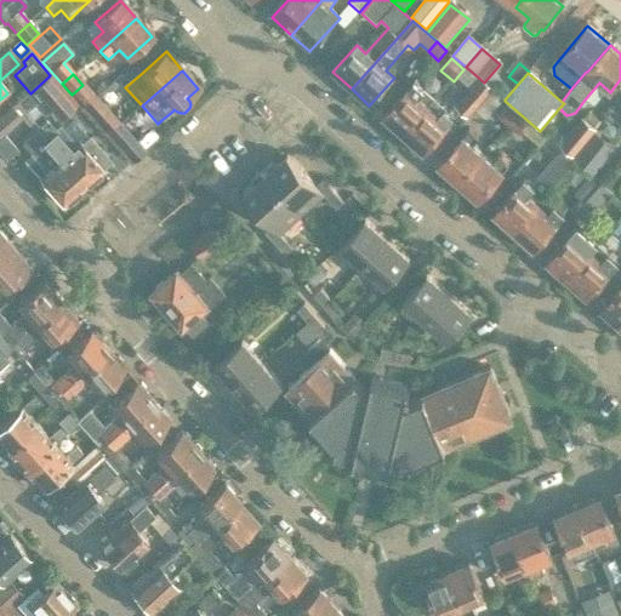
[(30,93),(11,110),(21,121),(22,120),(34,135),(40,130),(28,115),(40,104),(56,121),(74,106),(49,77),(30,93)]
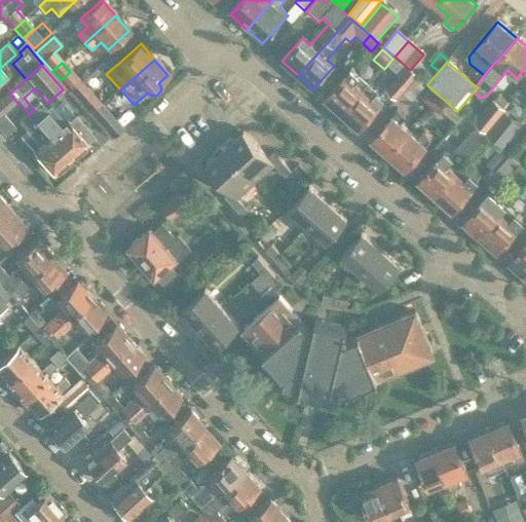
[(403,94),(417,77),(407,67),(384,91),(396,102),(403,94)]
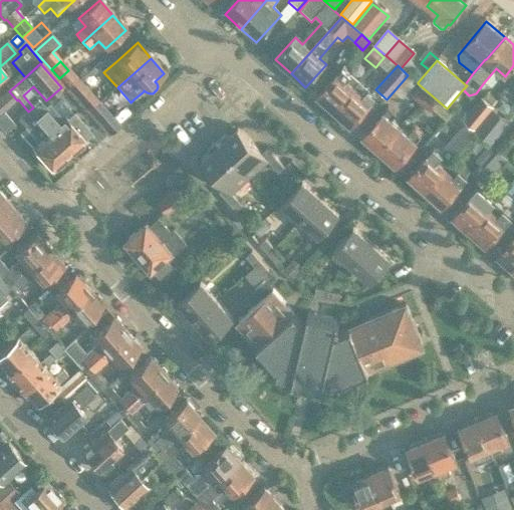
[(359,84),(351,77),(343,69),(318,98),(334,112),(359,84)]
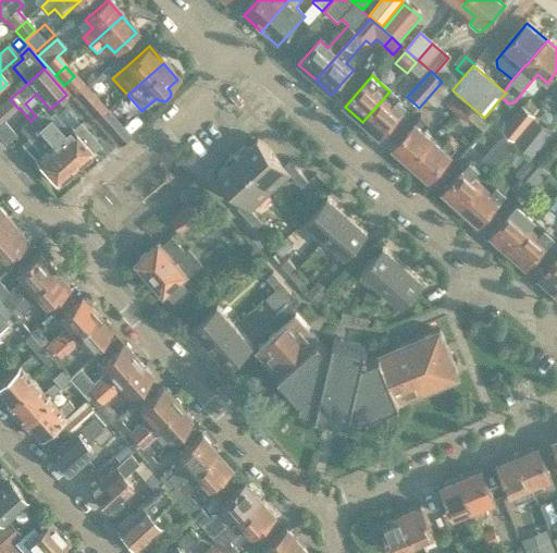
[(452,90),(443,83),(442,82),(426,99),(436,108),(452,90)]
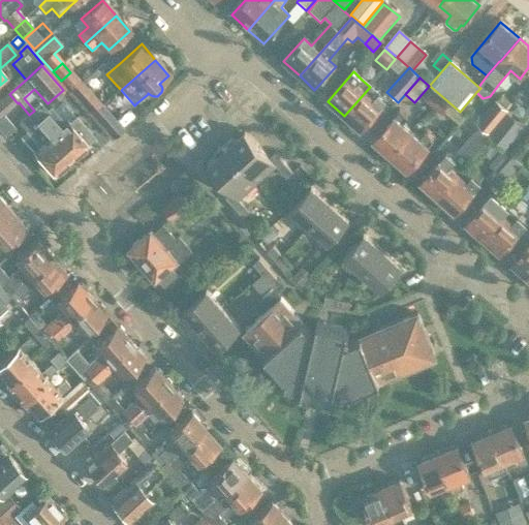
[(386,102),(371,87),(370,87),(344,116),(361,131),(386,102)]
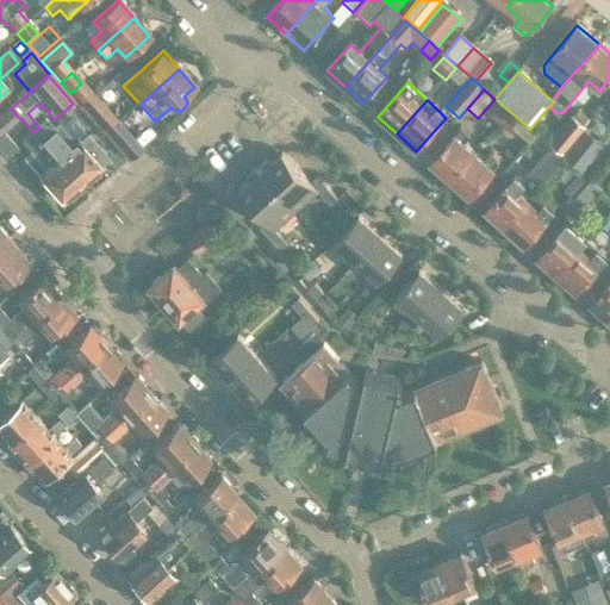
[(103,136),(118,123),(100,104),(88,114),(103,130),(100,132),(103,136)]
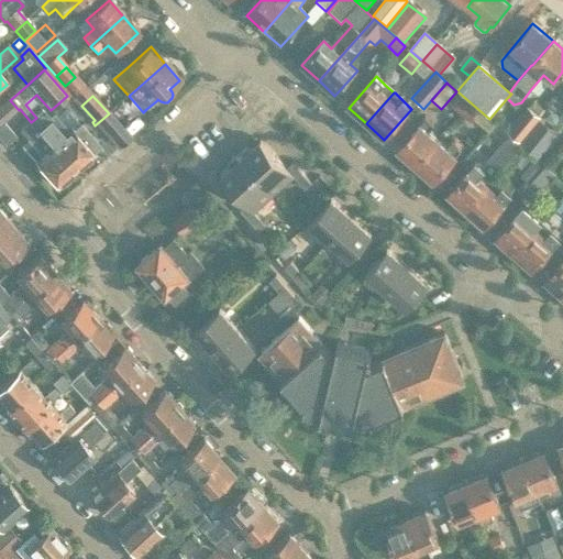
[(470,103),(468,103),(460,96),(450,108),(460,117),(471,105),(470,103)]
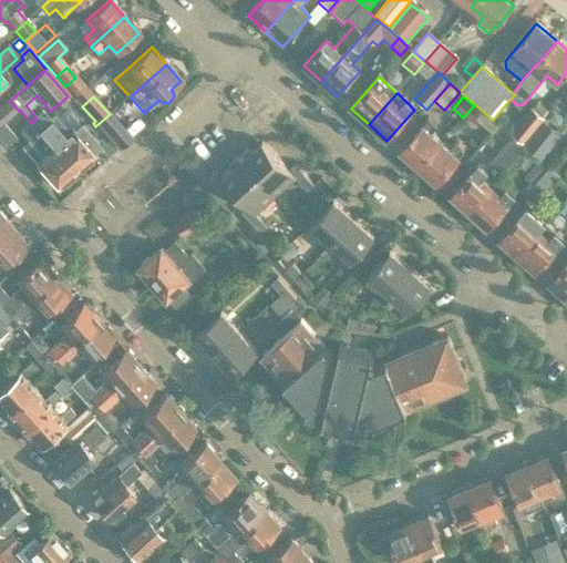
[(0,128),(20,112),(19,111),(10,101),(0,109),(0,128)]
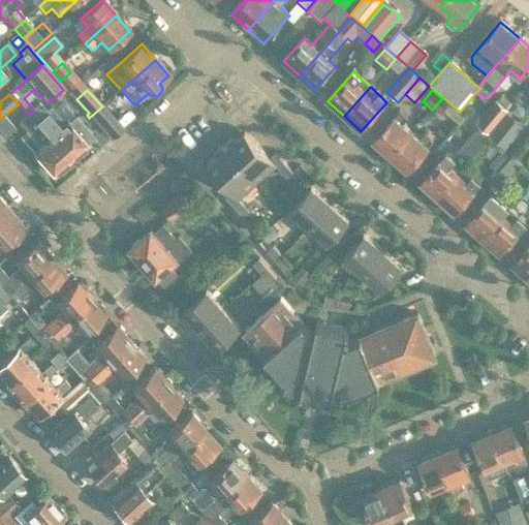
[(442,118),(452,106),(442,98),(432,110),(442,118)]
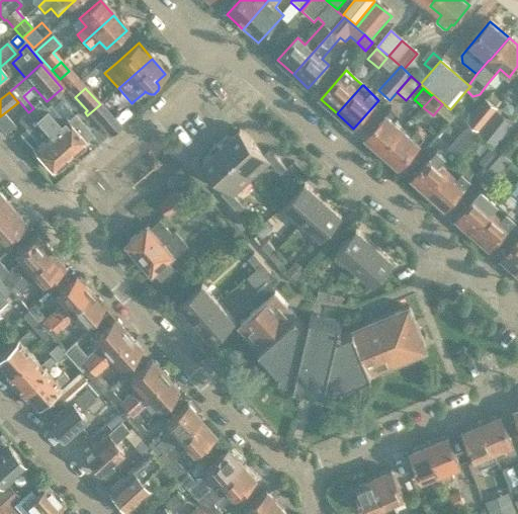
[(109,140),(122,129),(100,104),(87,115),(109,140)]
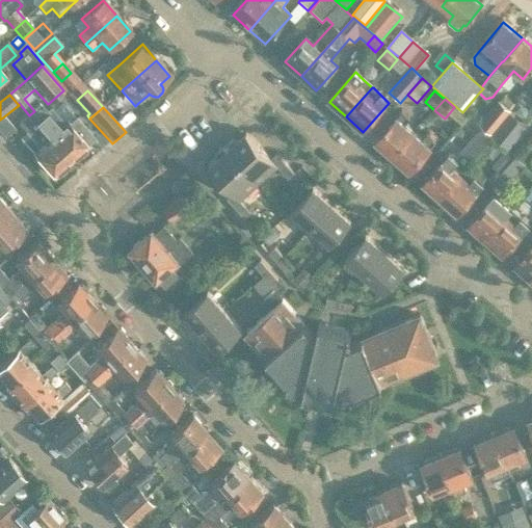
[(29,115),(28,116),(71,164),(87,150),(86,148),(95,140),(77,121),(69,128),(67,126),(59,132),(38,108),(34,111),(29,115)]
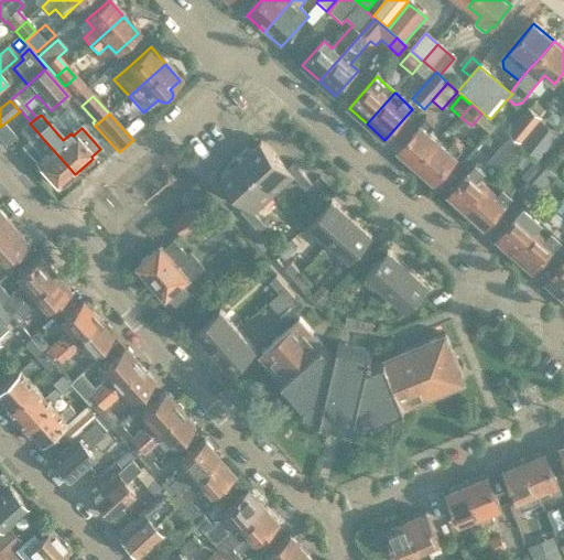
[(520,146),(539,124),(528,115),(509,137),(520,146)]
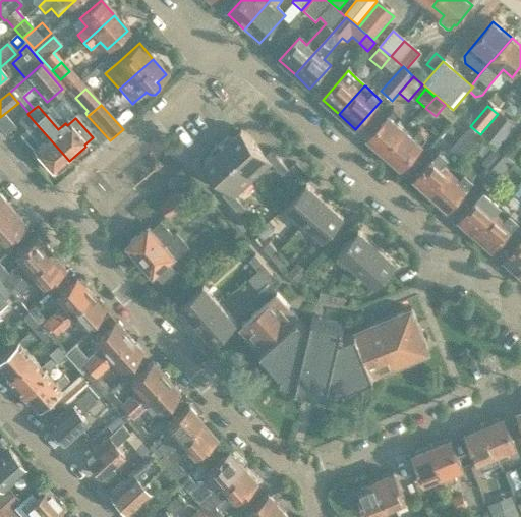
[(397,123),(402,118),(394,110),(367,139),(385,154),(405,130),(397,123)]
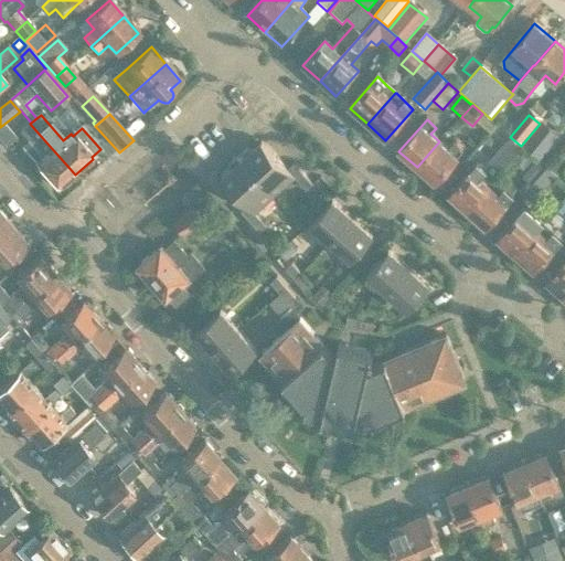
[(56,190),(75,175),(30,124),(20,133),(42,159),(34,166),(56,190)]
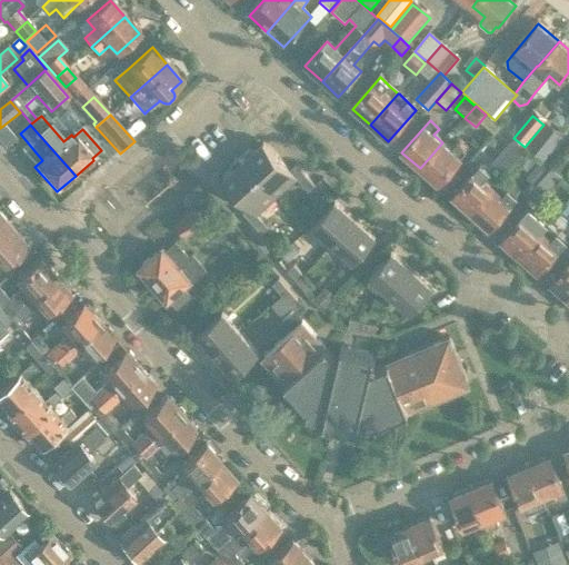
[(545,146),(553,135),(543,127),(526,147),(543,161),(551,151),(545,146)]
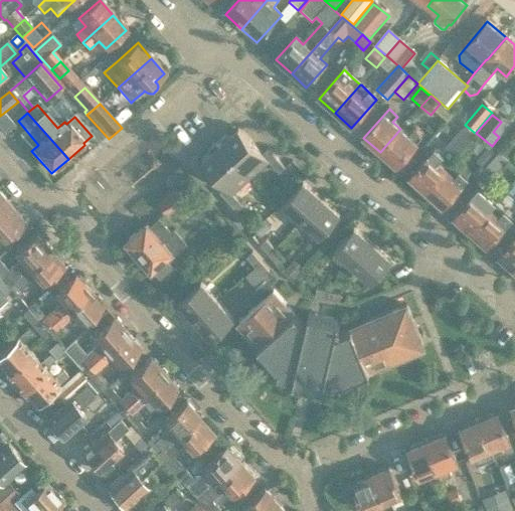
[(0,128),(6,134),(13,128),(3,116),(0,118),(0,128)]
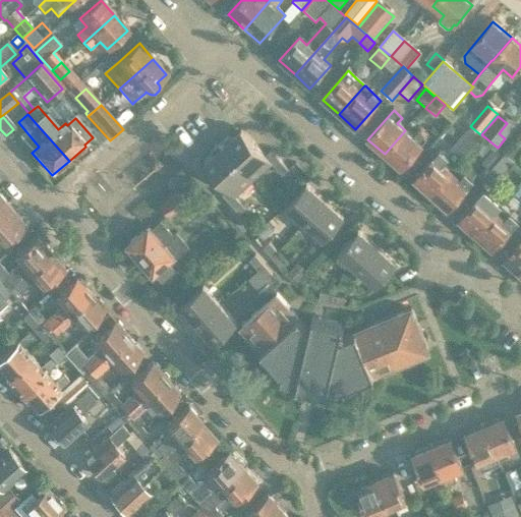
[(453,149),(446,157),(456,166),(457,166),(464,158),(481,138),(471,128),(453,149)]
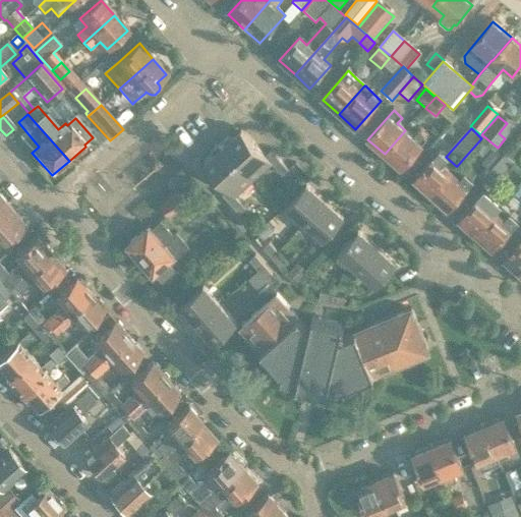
[(418,132),(414,137),(405,130),(385,154),(401,169),(426,139),(418,132)]
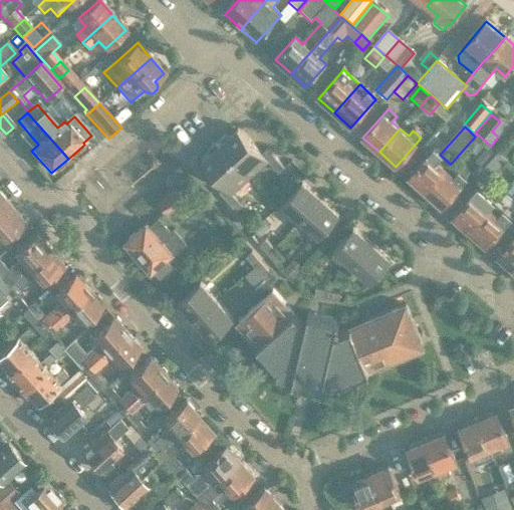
[(266,153),(260,158),(252,149),(237,131),(219,147),(234,165),(248,180),(266,164),(277,177),(283,171),(266,153)]
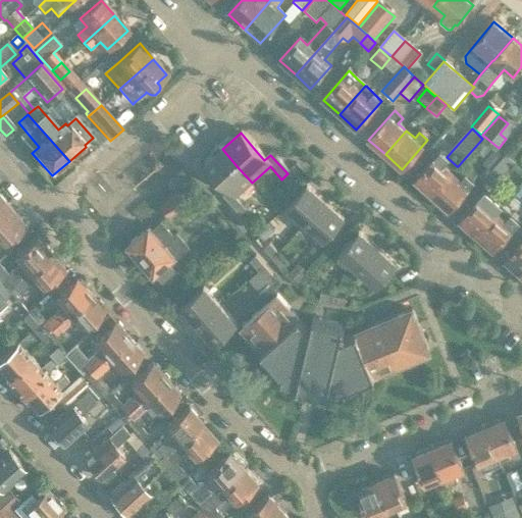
[(203,166),(219,184),(227,193),(221,198),(239,217),(244,212),(233,200),(252,183),(238,167),(222,149),(203,166)]
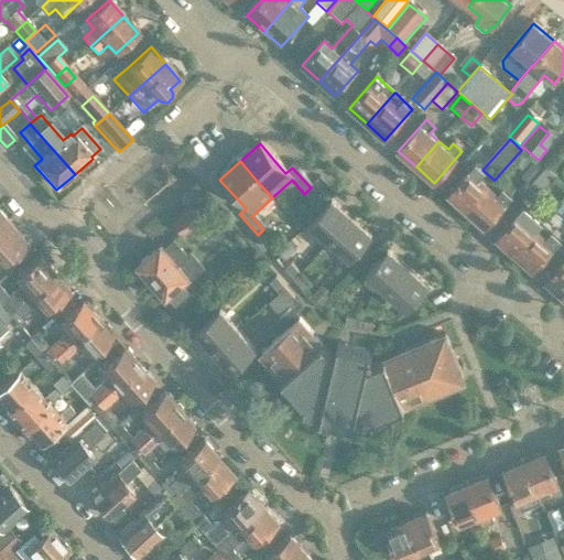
[(530,187),(546,170),(537,161),(521,179),(530,187)]
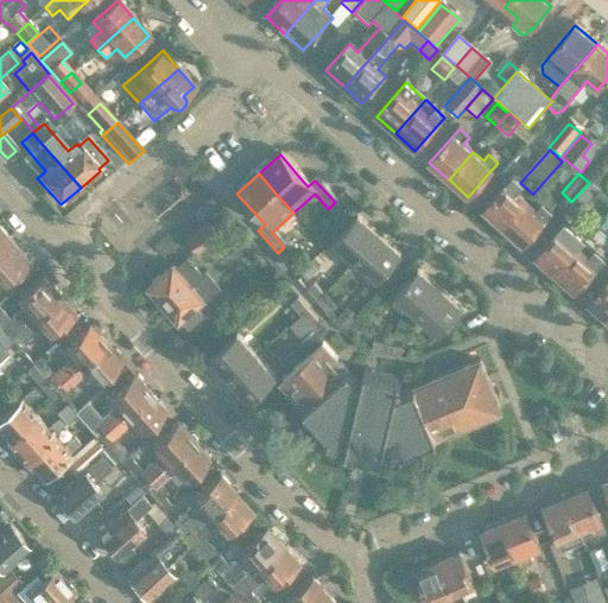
[(501,227),(532,194),(520,183),(513,176),(482,210),(501,227)]
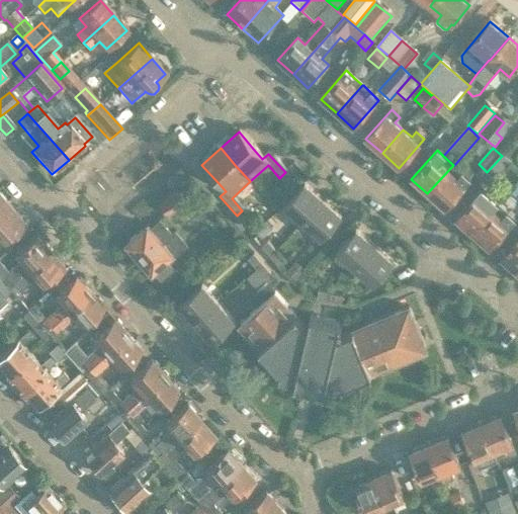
[(495,179),(509,163),(502,156),(487,172),(495,179)]
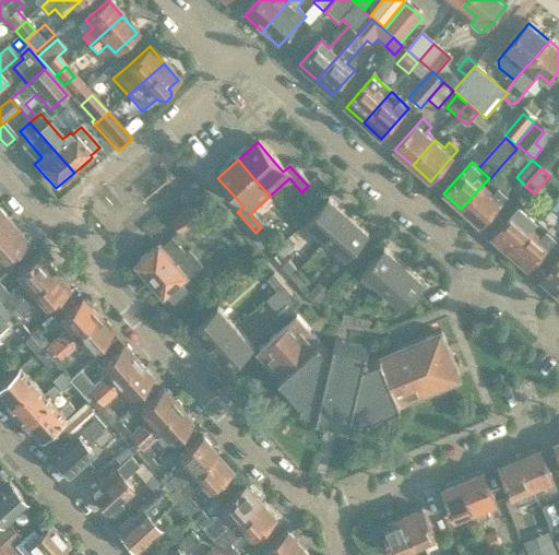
[(503,181),(498,186),(490,178),(489,178),(461,209),(478,225),(511,189),(503,181)]
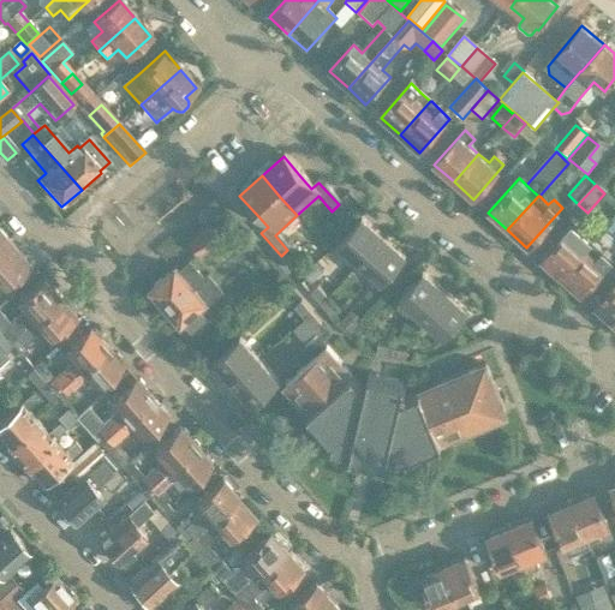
[(204,213),(197,219),(198,220),(203,227),(212,220),(206,214),(204,213)]
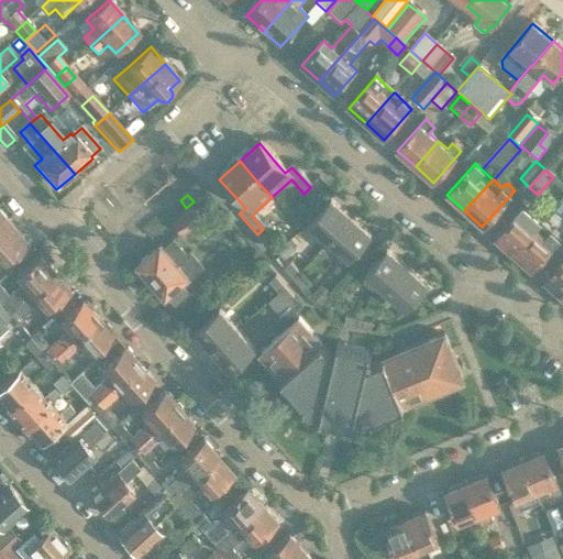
[(329,244),(350,220),(330,203),(309,227),(329,244)]
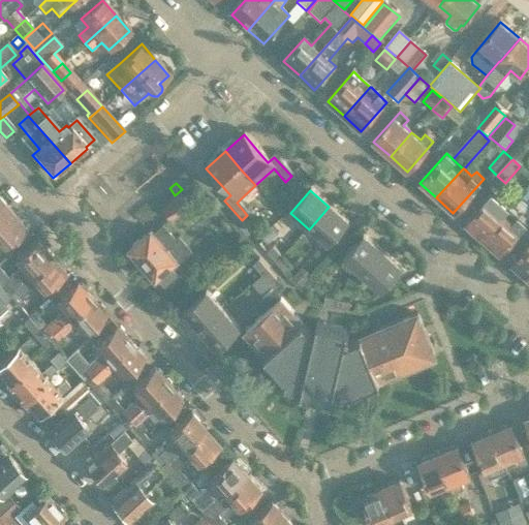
[(509,210),(500,202),(492,194),(466,223),(483,239),(509,210)]
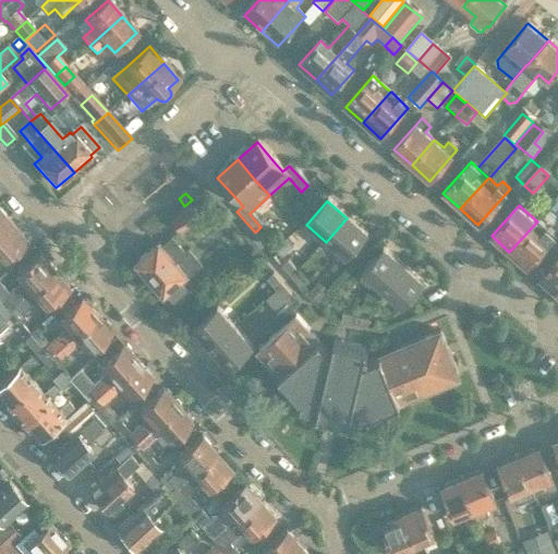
[(182,235),(202,217),(192,206),(172,223),(182,235)]
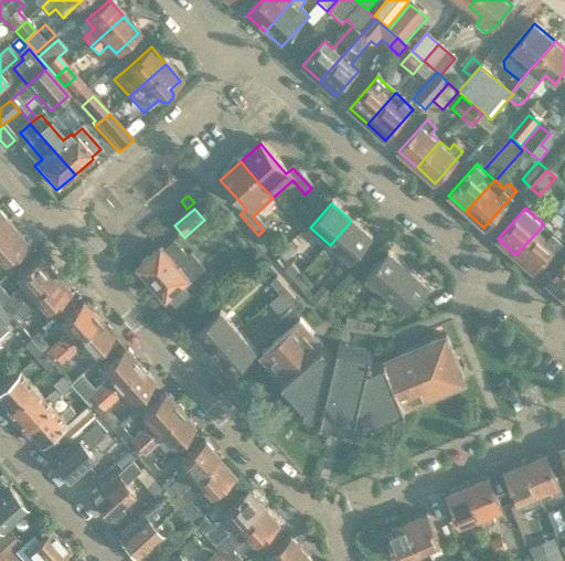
[(0,239),(12,229),(0,213),(0,239)]
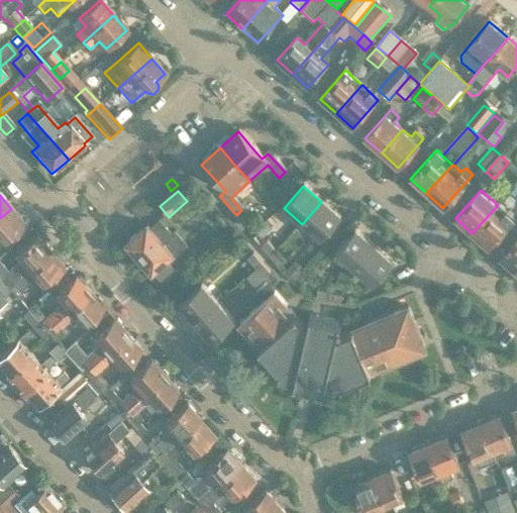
[(320,240),(339,218),(321,202),(302,224),(320,240)]
